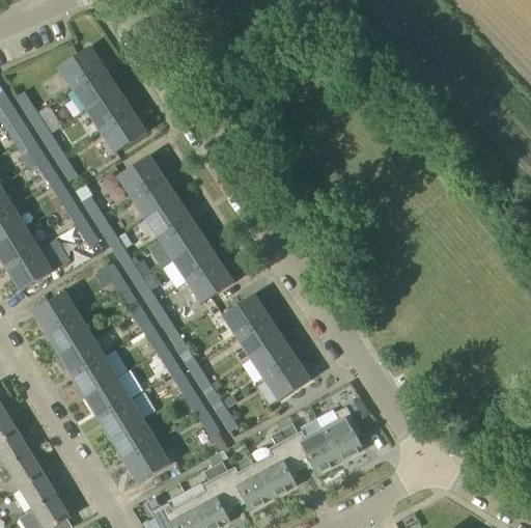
[(74,88),(104,68),(90,47),(59,67),(74,88)]
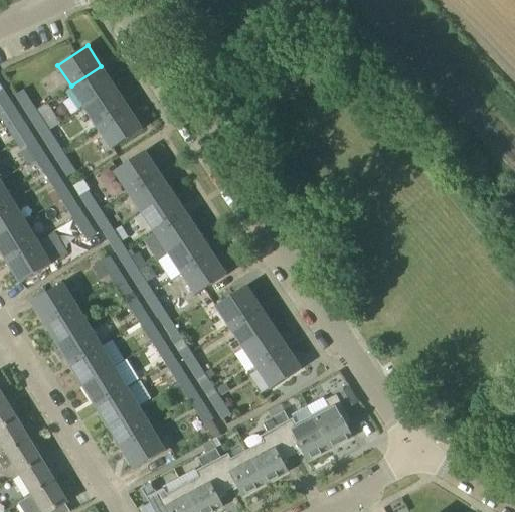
[(84,106),(114,87),(101,66),(71,86),(84,106)]
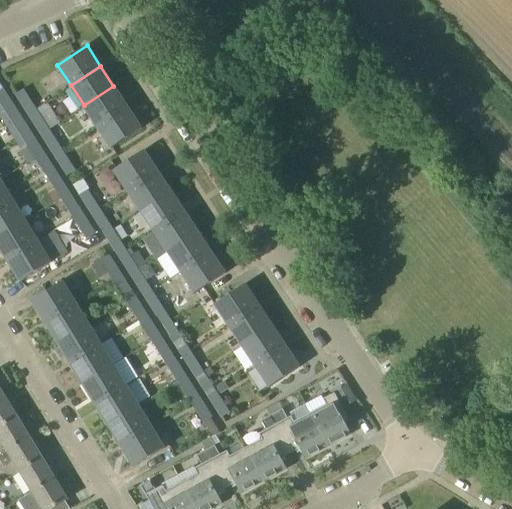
[(97,126),(127,106),(113,86),(84,105),(97,126)]
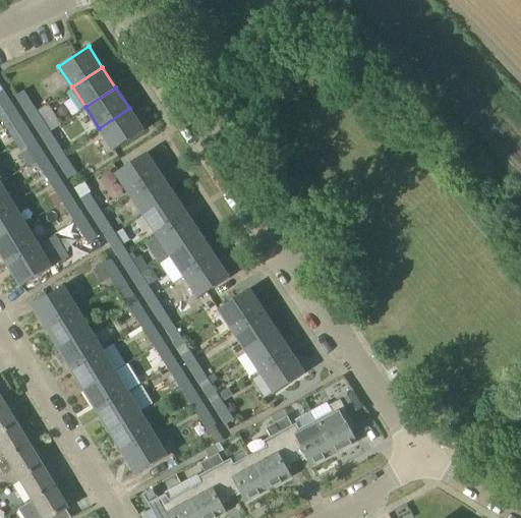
[(27,115),(37,110),(23,89),(14,95),(27,115)]
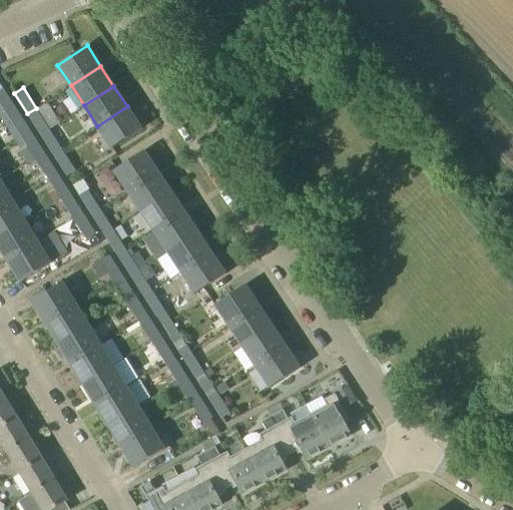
[(0,102),(6,112),(14,107),(2,88),(0,89),(0,102)]
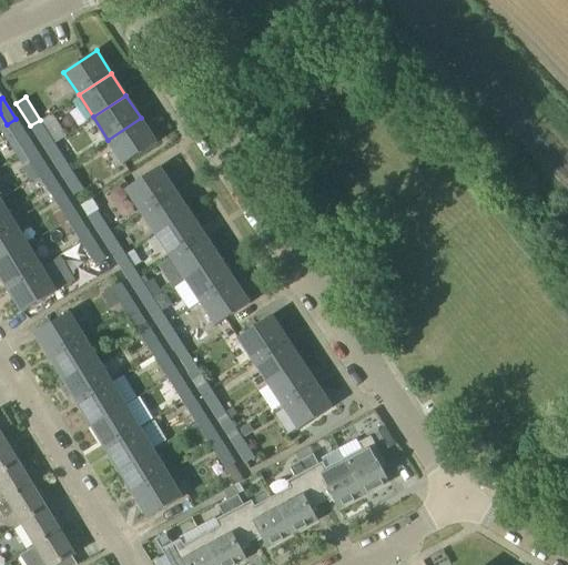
[(141,118),(108,140),(123,162),(155,141),(141,118)]
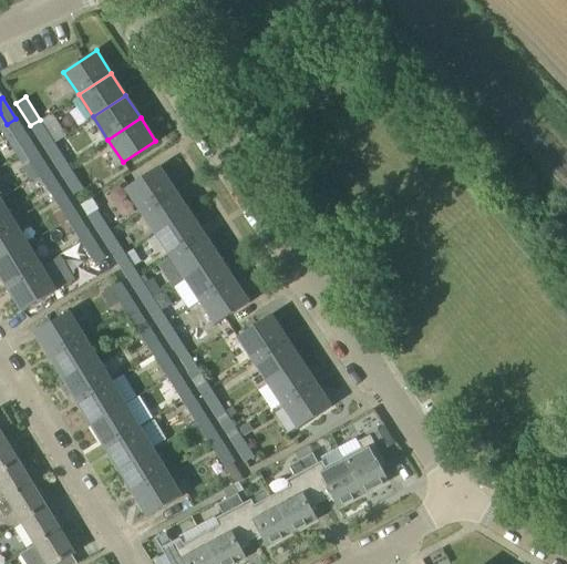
[(20,145),(30,140),(16,119),(7,124),(20,145)]
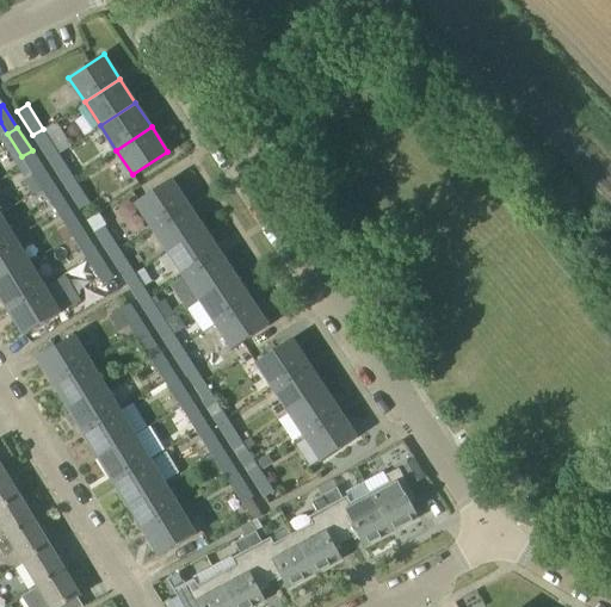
[(48,159),(59,152),(43,129),(32,135),(48,159)]
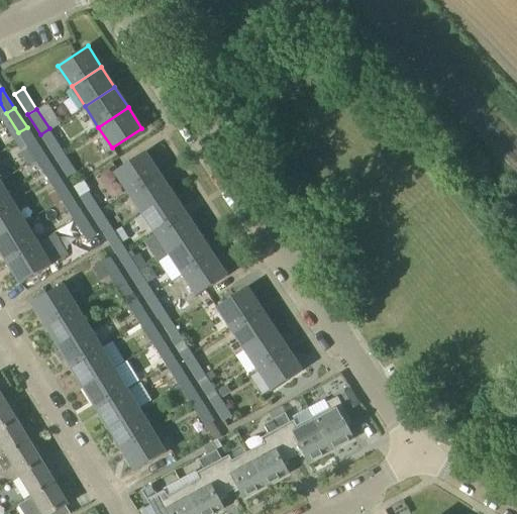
[(54,155),(62,149),(58,142),(67,136),(59,123),(49,128),(40,134),(54,155)]
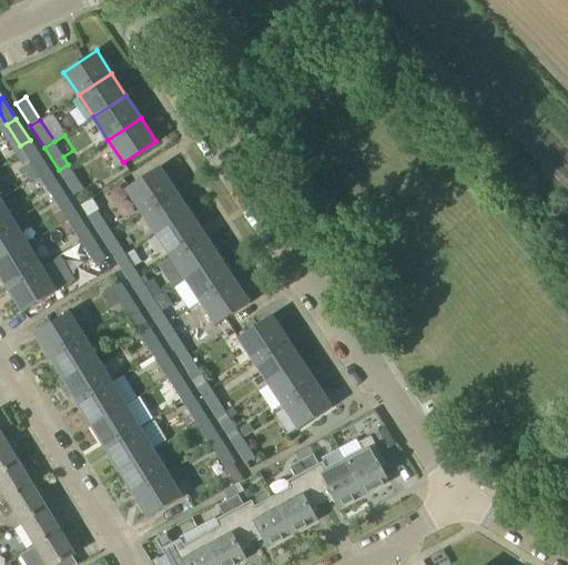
[(30,180),(48,168),(30,140),(20,145),(30,161),(22,167),(30,180)]
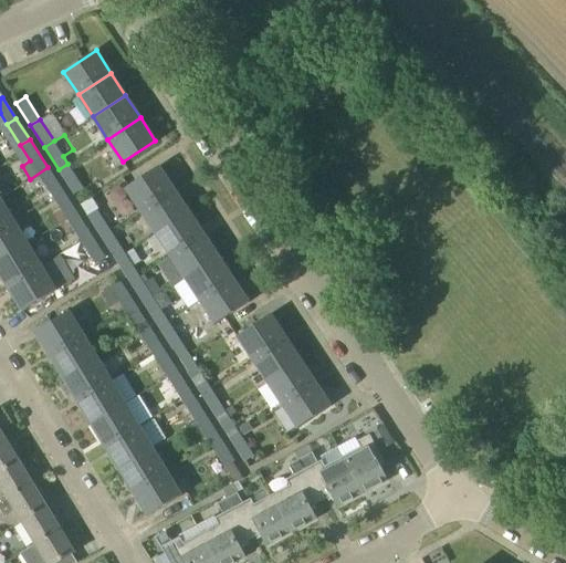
[(67,164),(59,169),(73,193),(83,186),(67,164)]
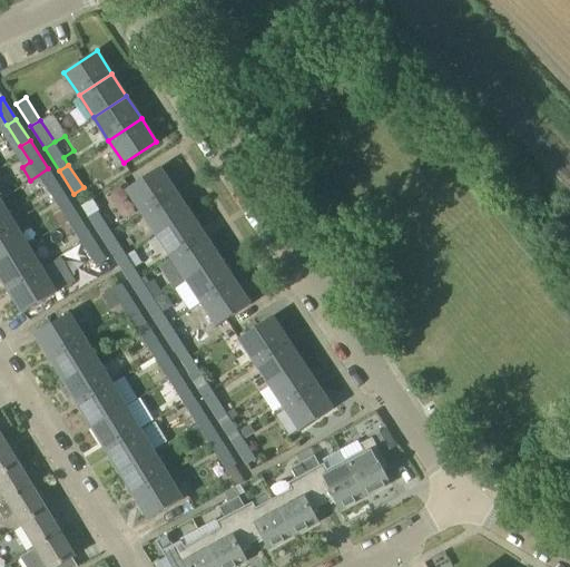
[(50,192),(59,186),(48,168),(30,181),(37,191),(38,193),(47,187),(50,192)]
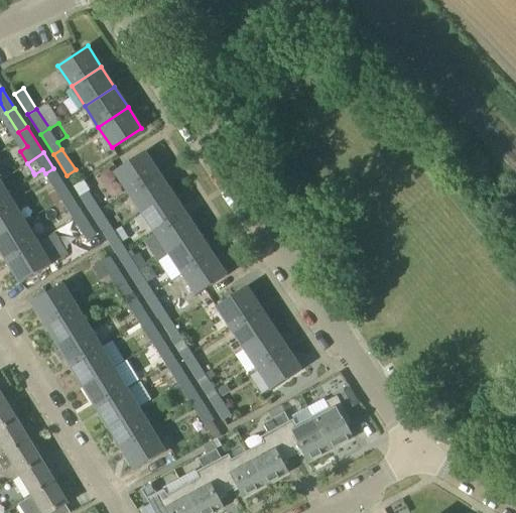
[(130,191),(158,172),(144,152),(117,171),(130,191)]
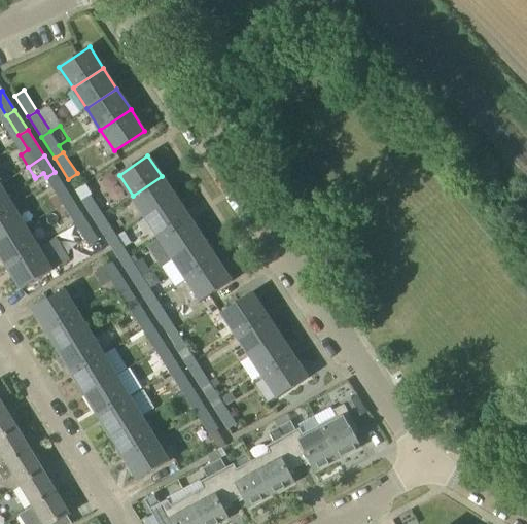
[(61,200),(69,194),(55,172),(46,177),(61,200)]
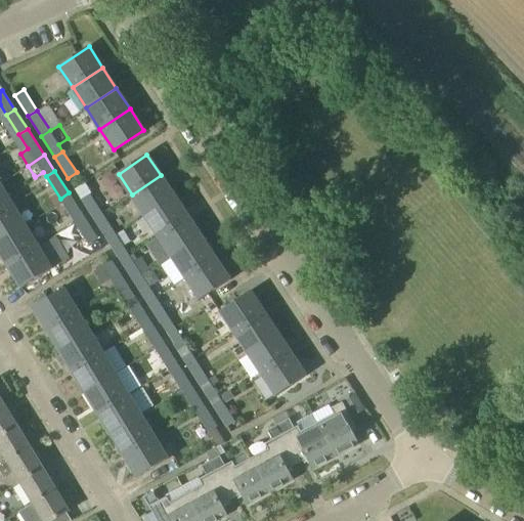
[(145,215),(174,196),(161,175),(132,194),(145,215)]
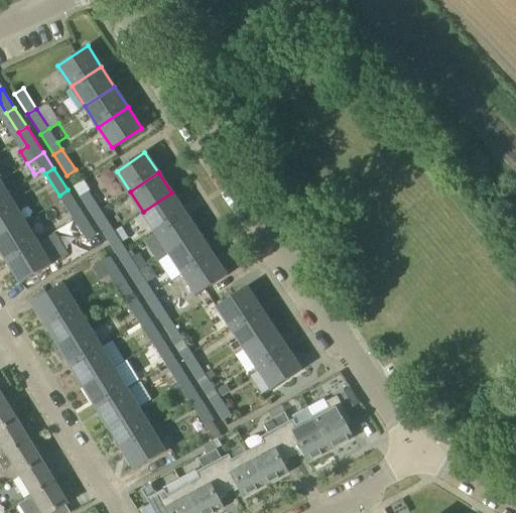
[(0,208),(12,202),(0,180),(0,208)]
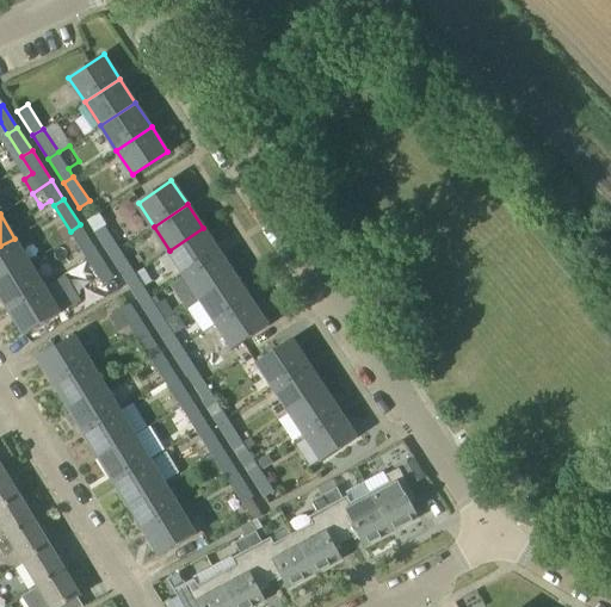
[(86,256),(97,251),(80,224),(71,231),(86,256)]
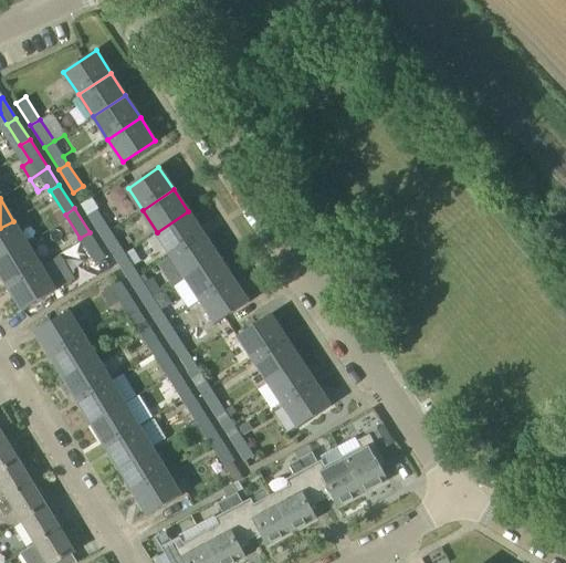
[(101,238),(111,231),(96,209),(86,216),(101,238)]
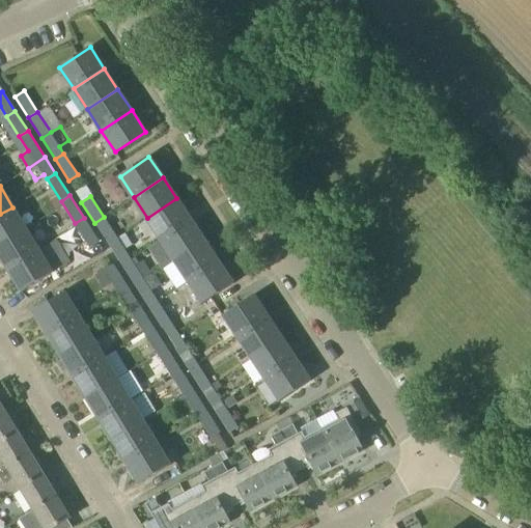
[(162,239),(190,219),(176,198),(147,218),(162,239)]
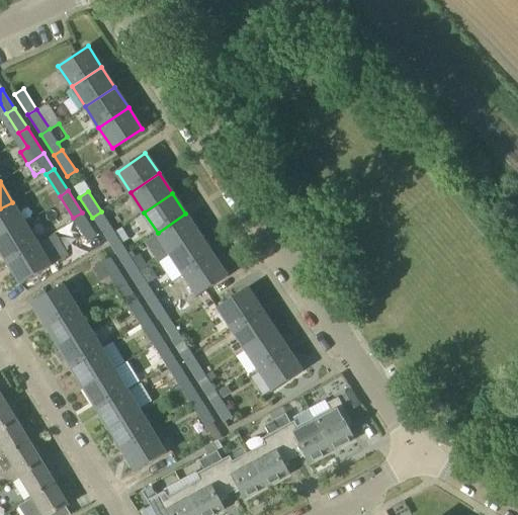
[(0,237),(25,223),(12,202),(0,208),(0,237)]
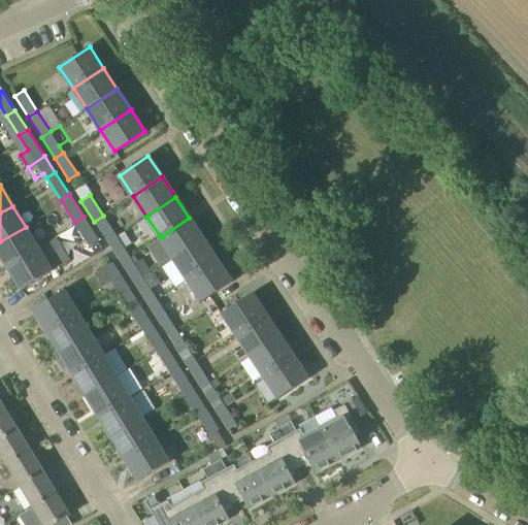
[(107,242),(124,231),(124,230),(116,235),(103,216),(94,222),(107,242)]
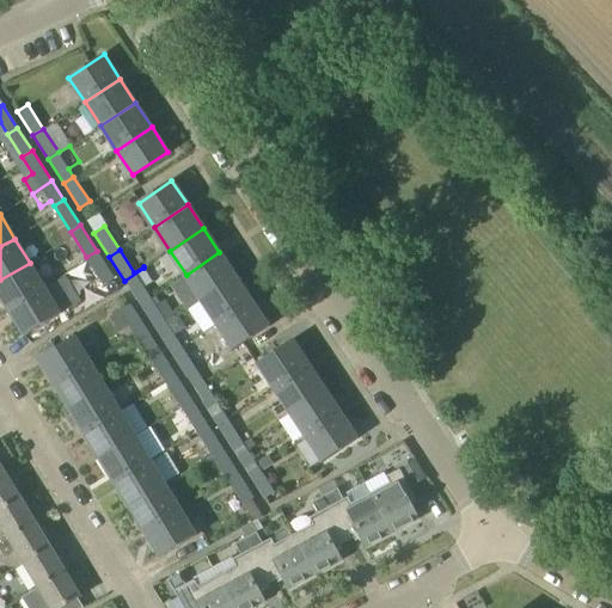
[(97,251),(86,257),(103,283),(114,276),(97,251)]
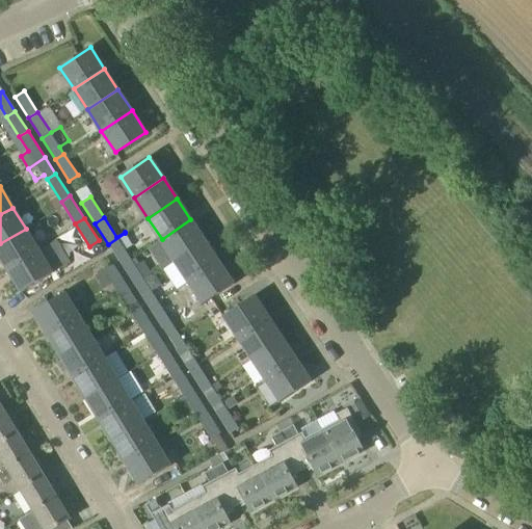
[(176,260),(205,240),(190,219),(162,239),(176,260)]
